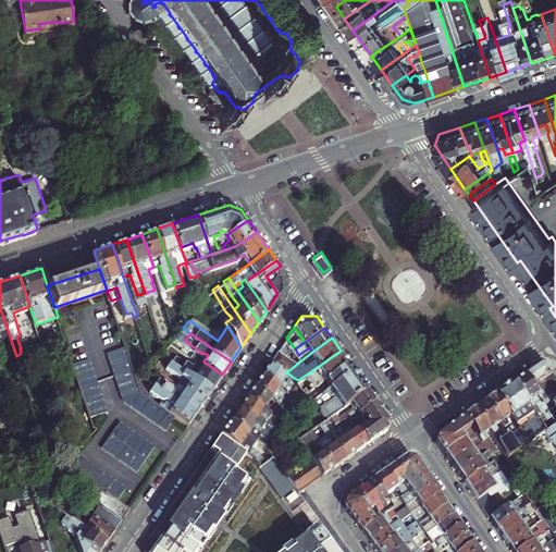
[(109,350),(124,394),(126,399),(167,426),(176,413),(147,393),(141,389),(140,389),(125,344),(109,350)]
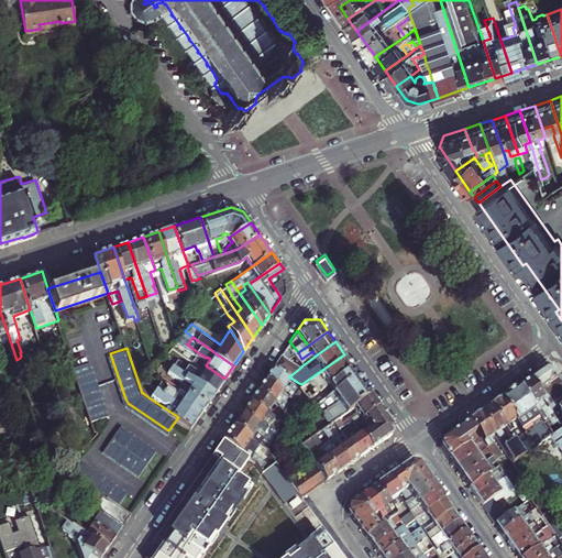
[(301,359),(306,363),(316,356),(312,351),(301,359)]
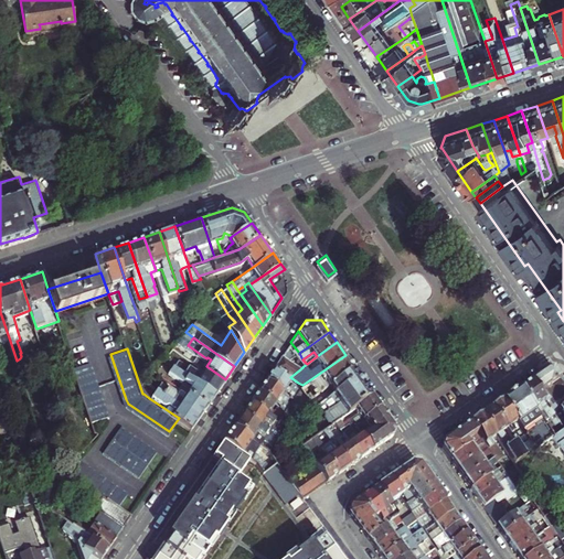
[(282,354),(274,366),(290,377),(301,368),(282,354)]
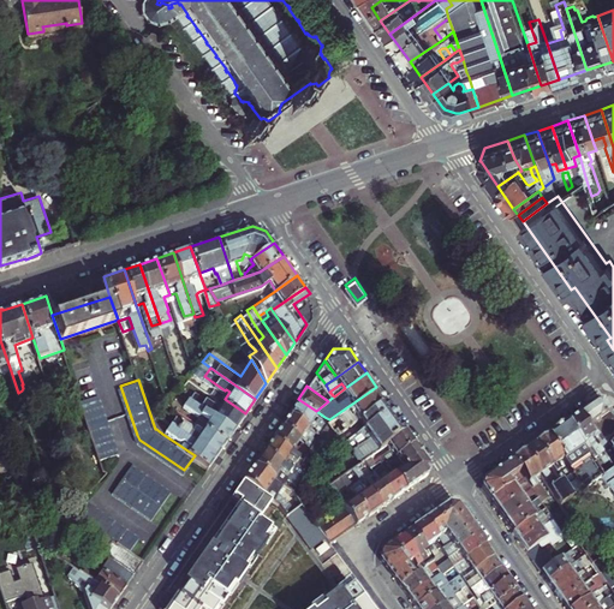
[(352,404),(361,416),(385,399),(376,387),(352,404)]
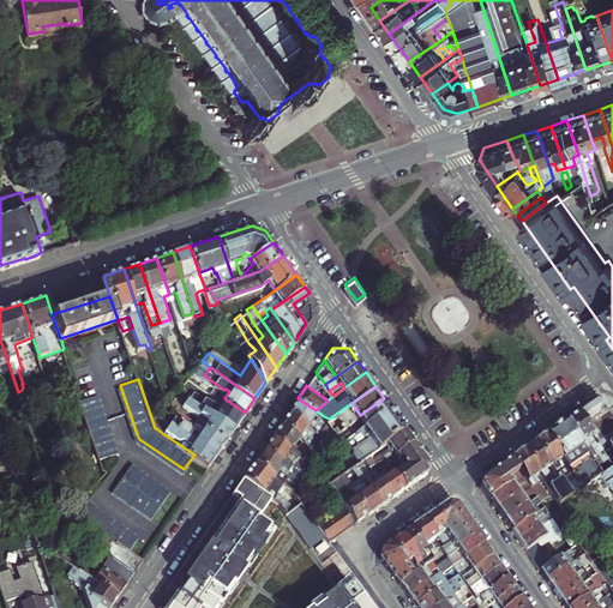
[(235,427),(245,413),(224,398),(218,405),(216,403),(216,402),(196,387),(191,396),(235,427)]
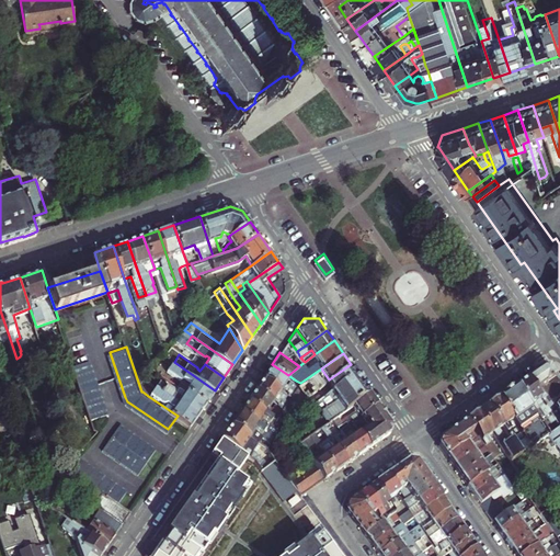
[(109,410),(91,359),(73,364),(91,417),(109,410)]
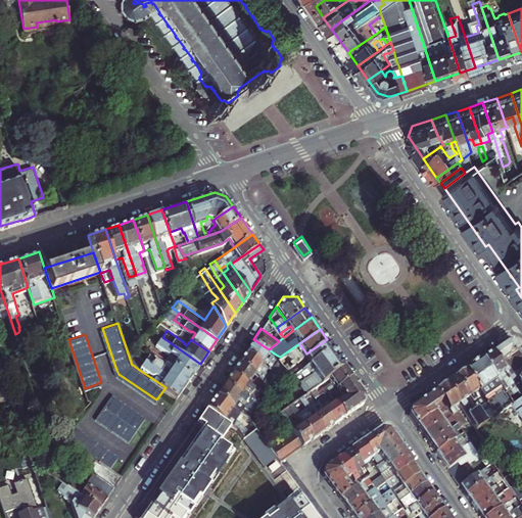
[(168,357),(192,374),(200,364),(162,337),(161,336),(157,342),(170,350),(172,350),(168,357)]
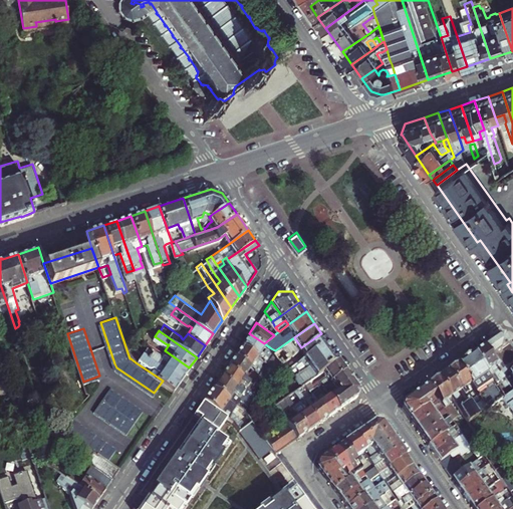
[(496,350),(510,340),(505,333),(499,332),(498,332),(483,342),(500,366),(503,364),(502,362),(504,360),(496,350)]
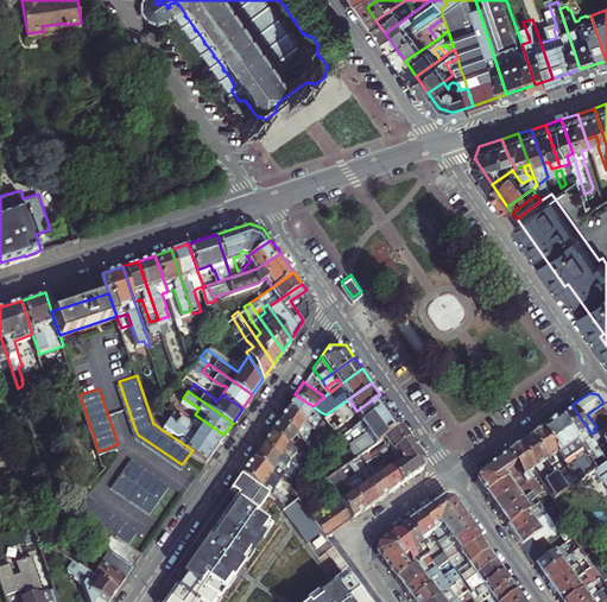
[(295,394),(286,406),(304,418),(316,426),(324,416),(326,414),(321,412),(318,417),(310,411),(313,406),(295,394)]
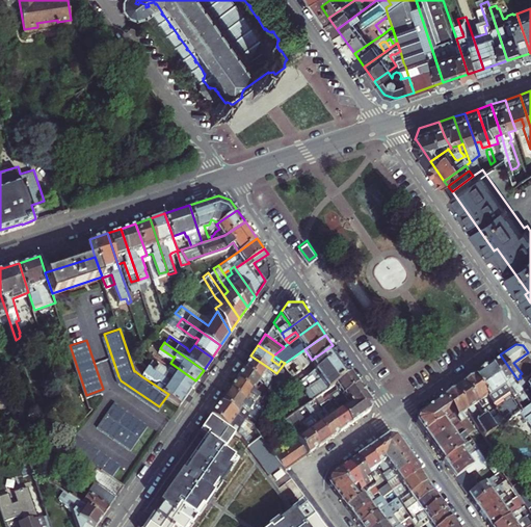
[(333,345),(312,360),(309,362),(301,351),(285,363),(284,364),(276,373),(275,376),(269,384),(267,387),(265,390),(271,399),(292,377),(292,375),(292,374),(295,371),(300,378),(298,379),(302,386),(306,386),(307,387),(306,390),(309,394),(312,394),(313,396),(317,394),(321,391),(323,389),(350,370),(333,345)]
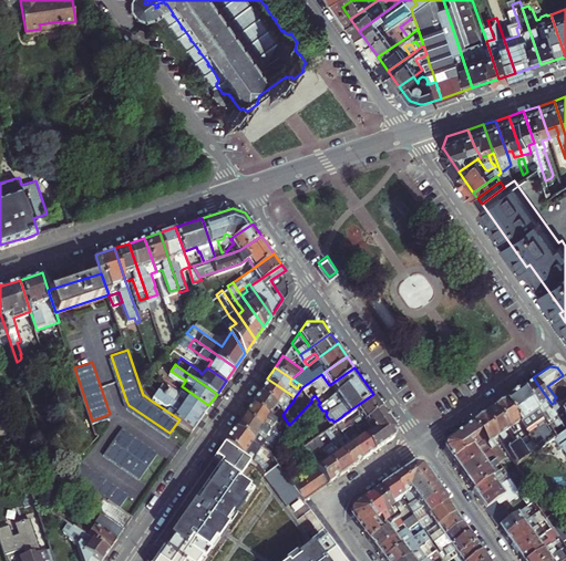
[(556,409),(552,404),(533,377),(521,386),(545,419),(552,415),(557,423),(563,418),(562,417),(559,415),(558,413),(556,409)]
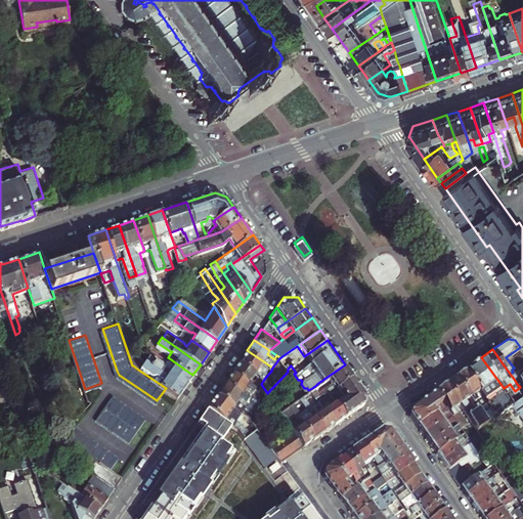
[(247,350),(240,360),(255,372),(265,378),(271,371),(268,369),(266,372),(262,369),(259,370),(258,368),(262,360),(247,350)]
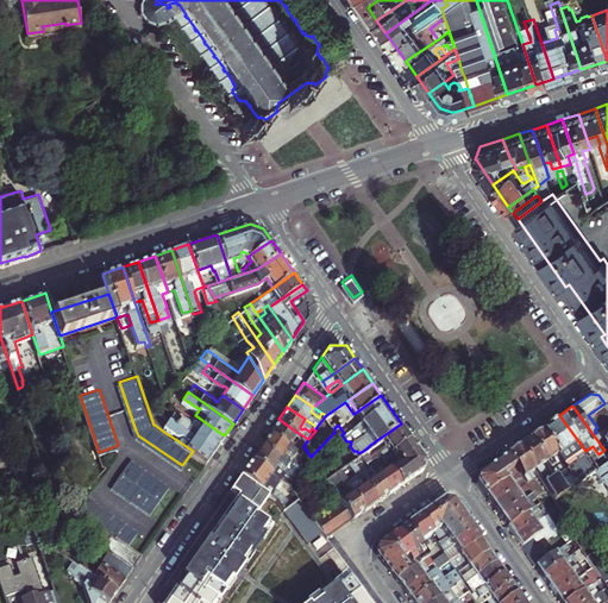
[(168,414),(215,447),(224,435),(195,415),(190,421),(189,418),(176,408),(175,409),(173,408),(168,414)]
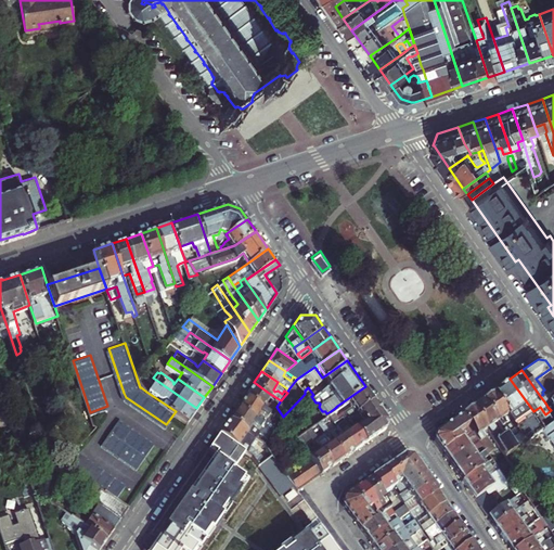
[(189,420),(196,408),(153,378),(151,376),(149,381),(150,382),(149,385),(151,386),(146,392),(176,411),(189,420)]
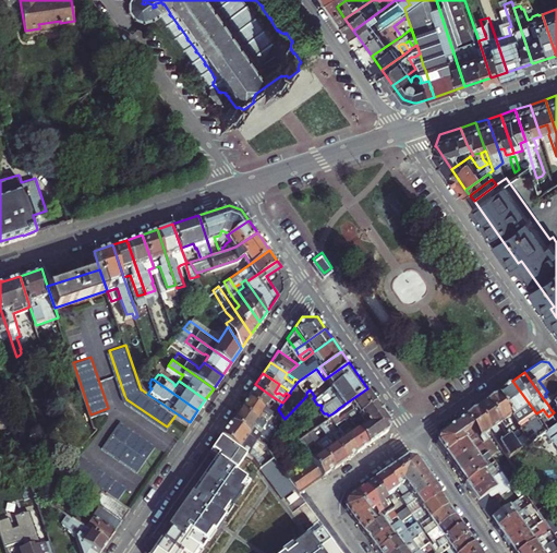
[(536,413),(512,381),(496,392),(510,413),(517,422),(519,425),(522,430),(521,432),(513,437),(520,446),(521,446),(531,440),(547,428),(536,413)]
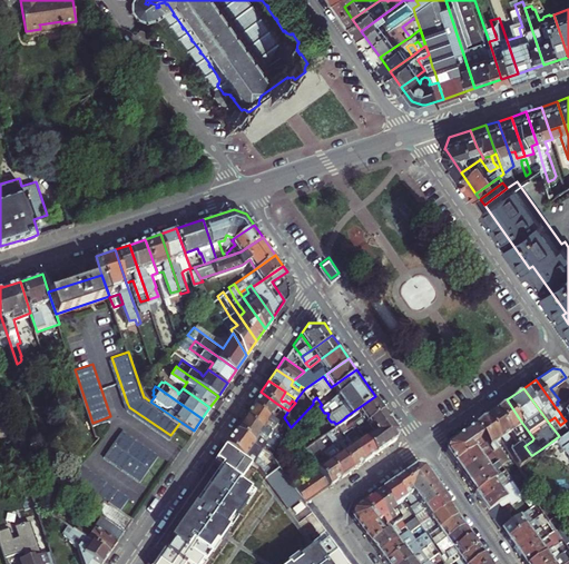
[(261,392),(253,403),(281,423),(284,417),(286,414),(284,412),(281,415),(277,413),(275,413),(273,411),(277,404),(261,392)]
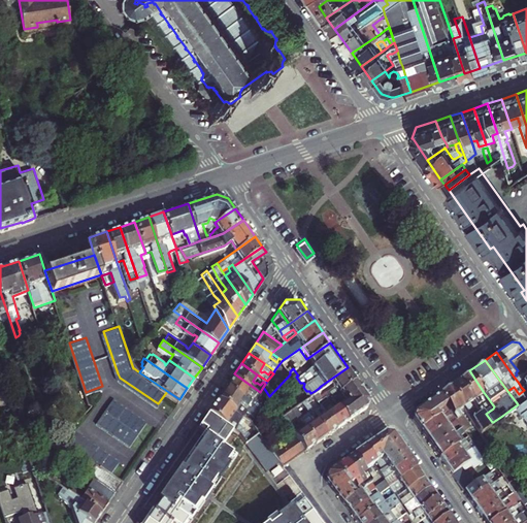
[(348,367),(321,386),(326,393),(327,392),(330,396),(333,394),(355,378),(348,367)]
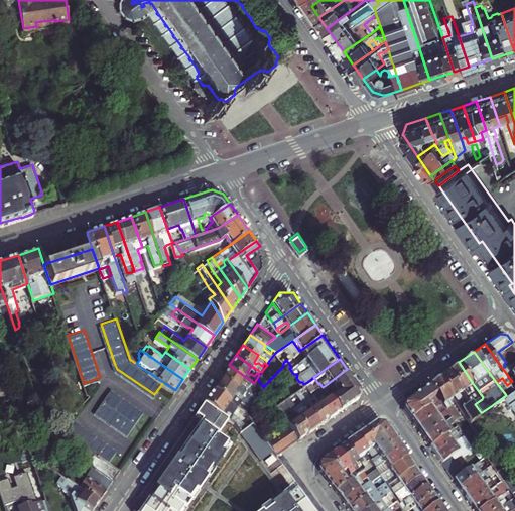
[(283,364),(289,368),(291,367),(286,360),(283,363),(283,364)]
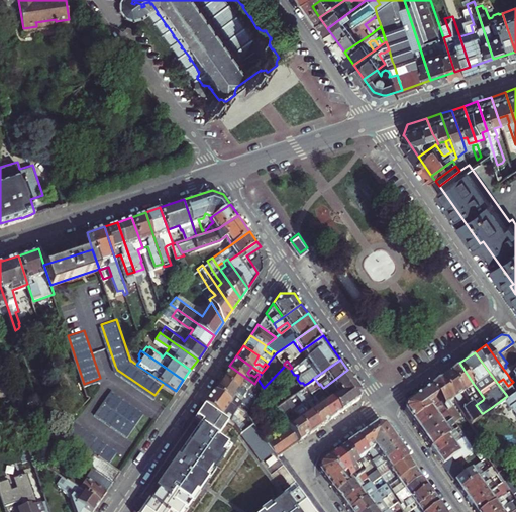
[(479,391),(473,383),(459,363),(449,370),(463,390),(469,398),(472,401),(481,394),(479,391)]
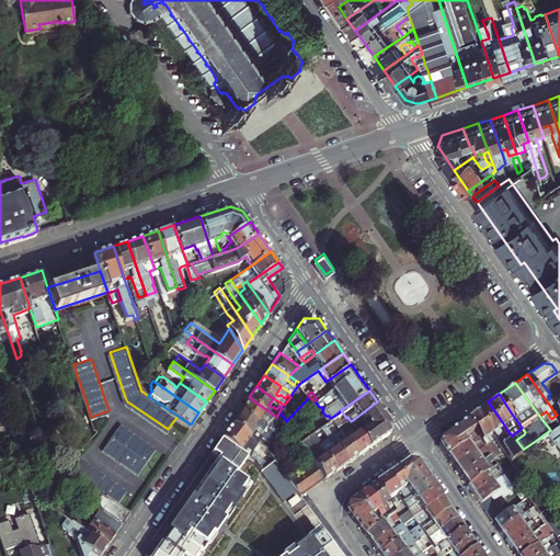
[(241,408),(259,421),(263,415),(270,419),(270,421),(280,429),(286,421),(280,411),(276,417),(249,397),(241,408)]
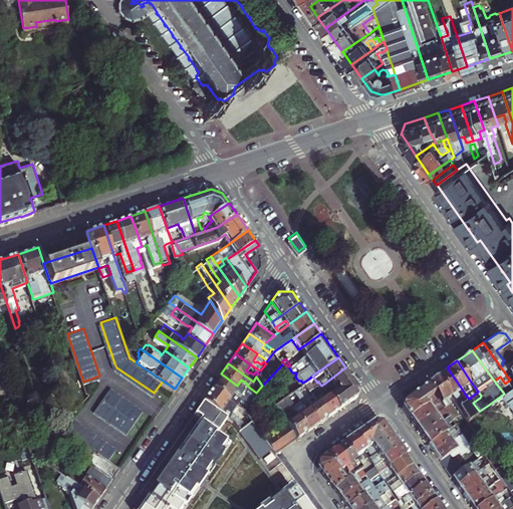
[(512,365),(504,371),(506,374),(511,370),(512,372),(512,365)]
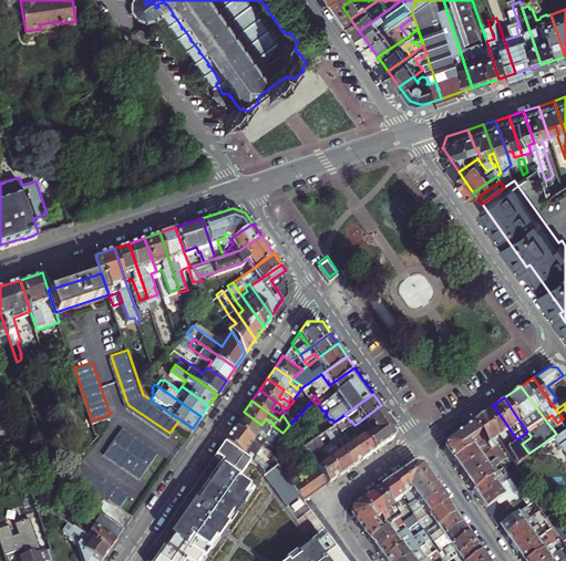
[(358,423),(359,426),(362,425),(363,426),(370,421),(374,426),(364,433),(374,448),(394,434),(395,425),(381,405),(358,423)]
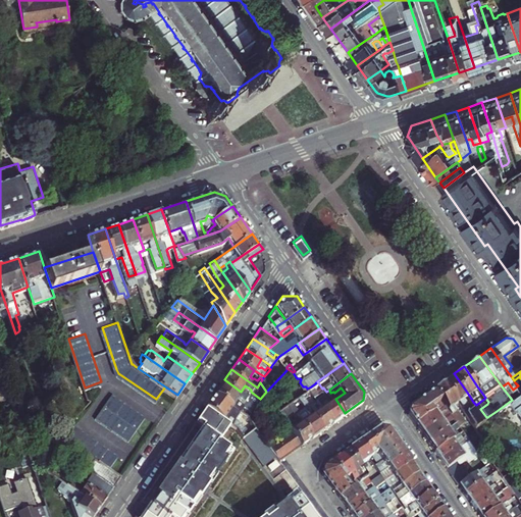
[(463,397),(468,394),(454,373),(445,380),(458,400),(467,411),(476,405),(473,402),(469,405),(463,397)]
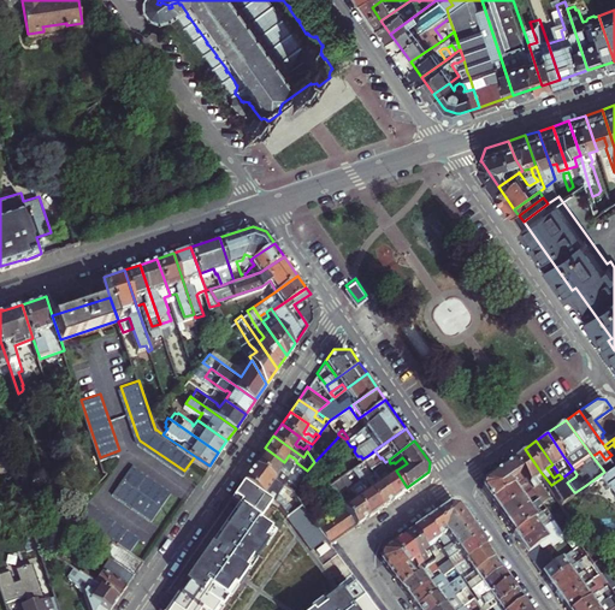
[(255,462),(276,475),(281,468),(288,473),(288,475),(299,483),(303,475),(284,462),(265,448),(255,462)]
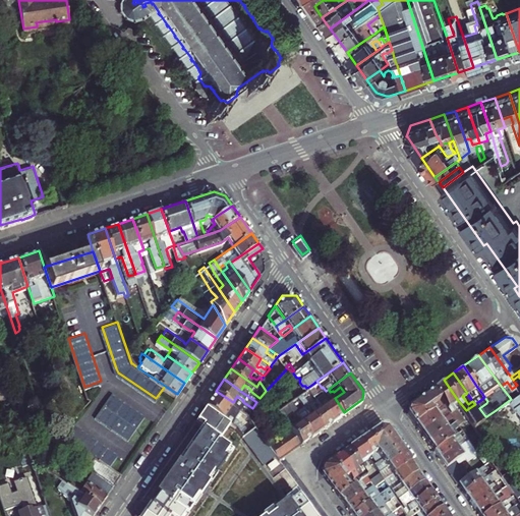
[(457,399),(444,380),(434,386),(444,402),(446,404),(450,409),(452,412),(456,417),(461,425),(466,422),(462,418),(462,417),(452,402),(457,399)]
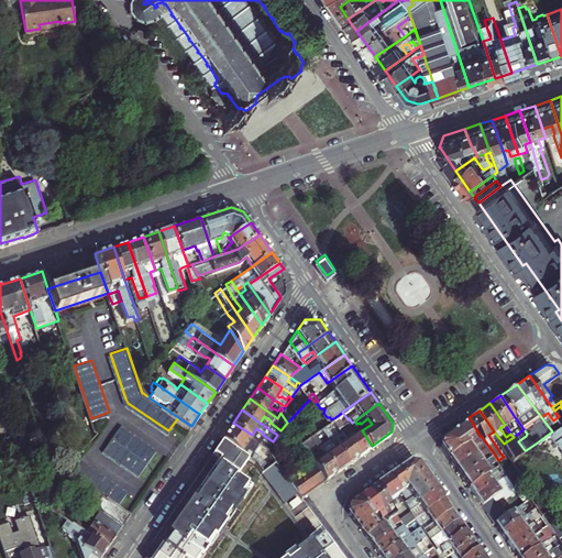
[(344,420),(340,414),(335,417),(340,424),(344,420)]
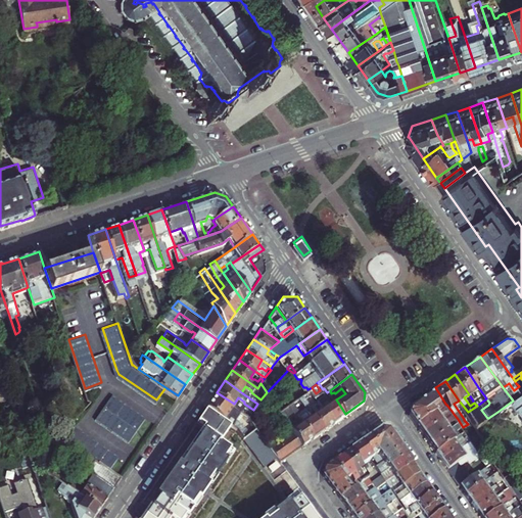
[(313,402),(319,396),(316,393),(312,387),(307,389),(300,394),(307,404),(325,428),(335,421),(324,406),(318,410),(313,402)]
